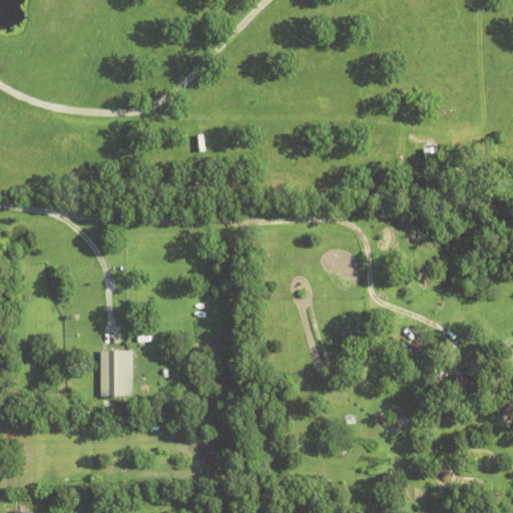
[(437,335),(438,339),(432,342),(435,349),(430,351),(424,336),(429,334),(430,338),(437,335)]
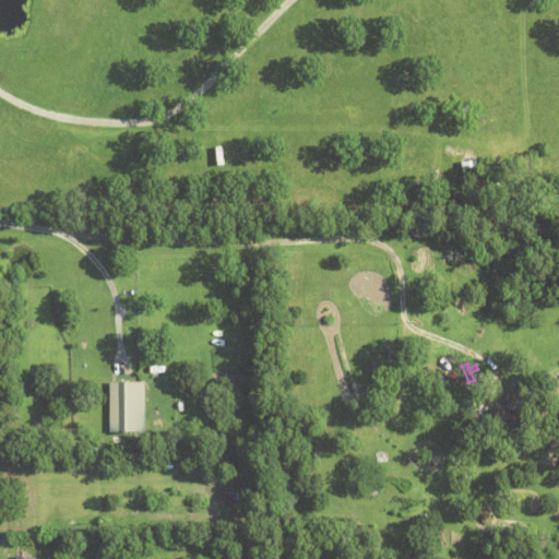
[(110,383),(145,383),(145,433),(110,433),(110,383)]
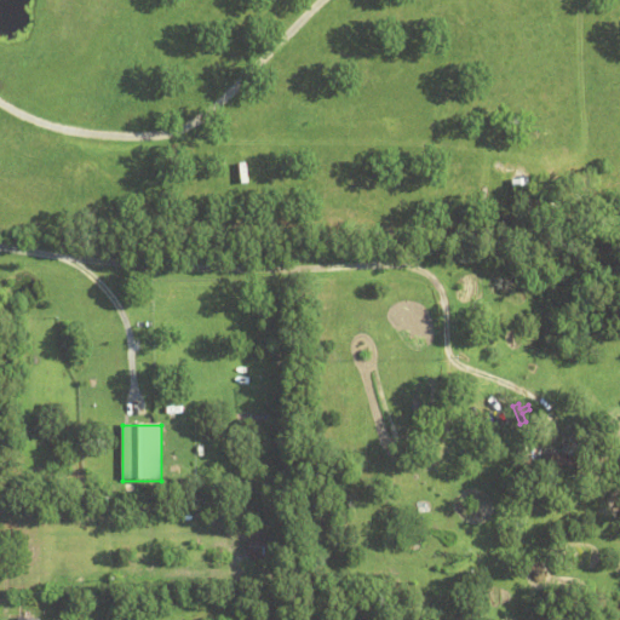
[(245,465),(245,451),(256,451),(256,465),(245,465)]
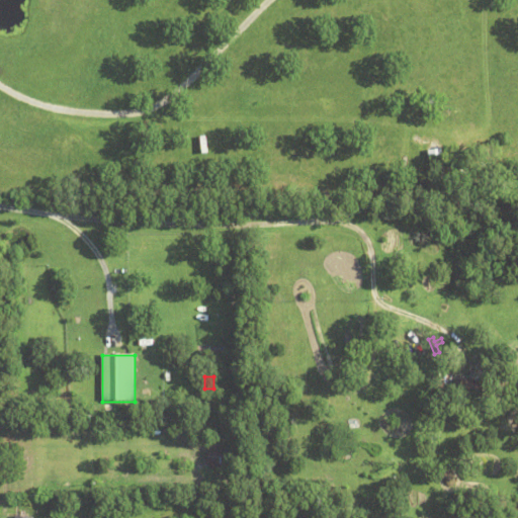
[(456,389),(456,379),(480,381),(479,390),(456,389)]
